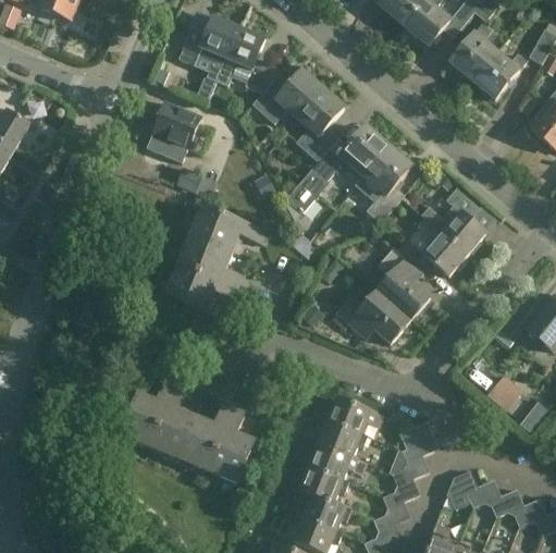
[(3,0),(26,0),(42,0),(39,8),(71,19),(78,0),(3,0)]
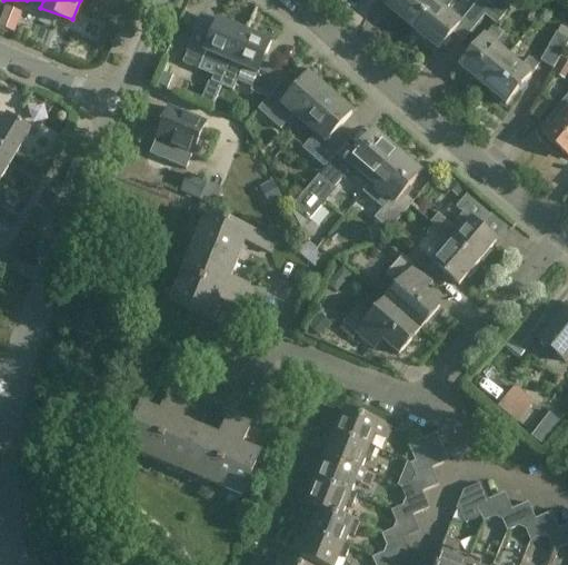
[(412,27),(434,0),(389,0),(386,5),(412,27)]
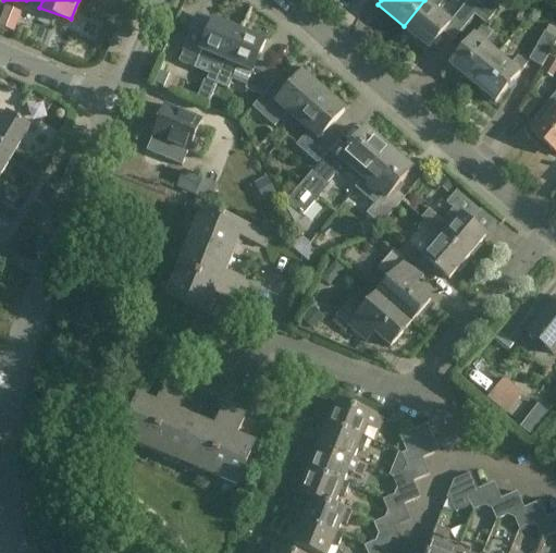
[(424,0),(404,26),(428,46),(442,29),(452,37),(472,12),(482,0),(464,0),(448,20),(434,8),(440,0),(424,0)]
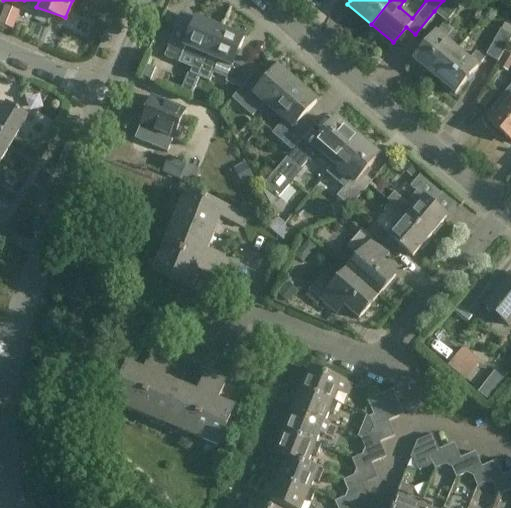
[(443,0),(434,11),(445,20),(461,0),(443,0)]
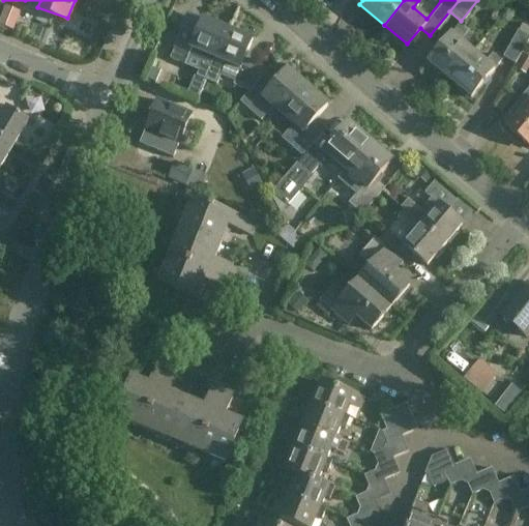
[(209,69),(227,27),(188,10),(170,56),(183,61),(189,46),(204,52),(199,65),(209,69)]
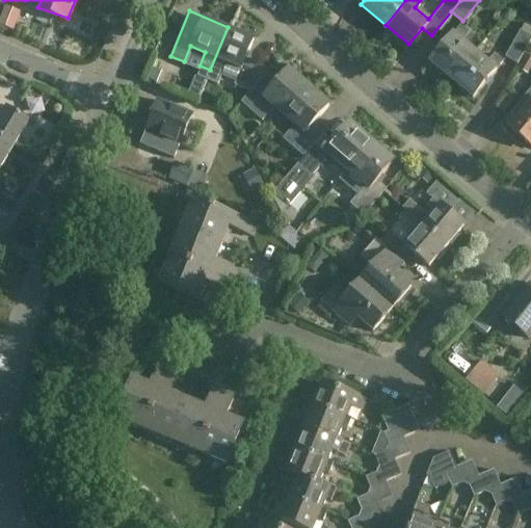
[(0,37),(9,43),(18,24),(0,17),(0,37)]
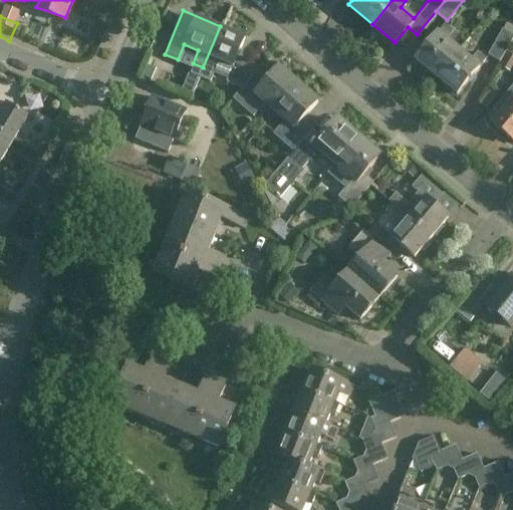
[(512,33),(512,23),(505,19),(487,51),(499,58),(512,33)]
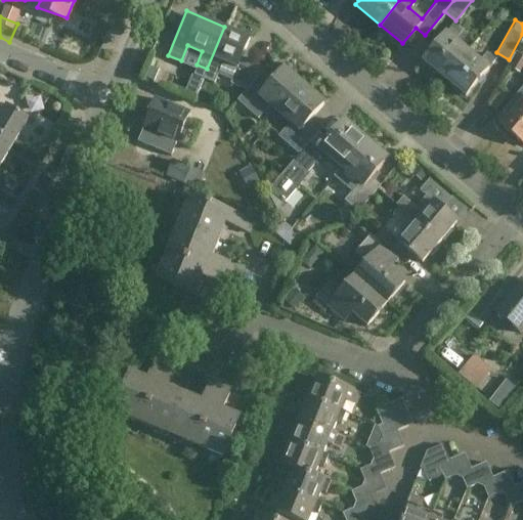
[(443,77),(467,48),(453,38),(461,30),(452,23),(422,59),(443,77)]
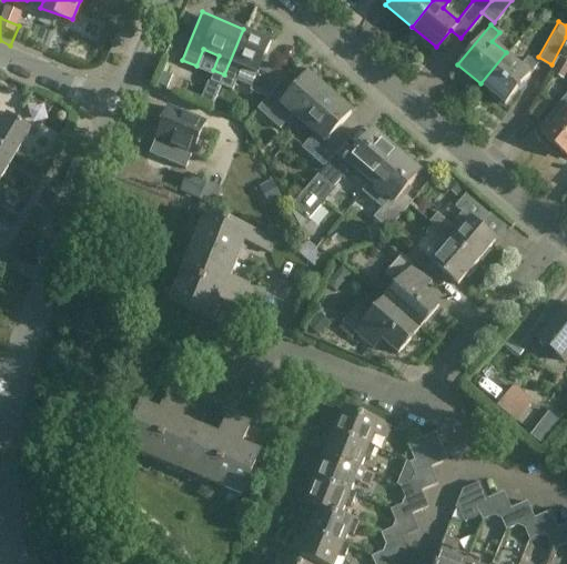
[(243,29),(224,74),(222,82),(232,87),(238,76),(252,80),(249,88),(266,94),(282,77),(274,69),(275,66),(261,60),(270,39),(243,29)]
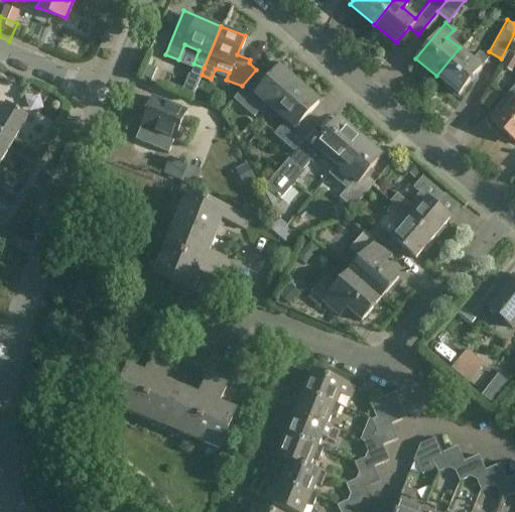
[(472,57),(460,47),(436,76),(458,93),(487,56),(479,49),(472,57)]
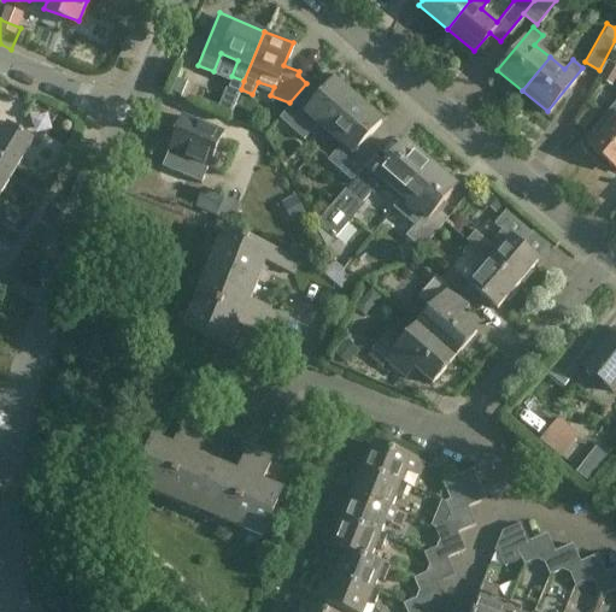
[(306,83),(289,103),(279,116),(303,136),(317,121),(329,131),(357,99),(333,78),(318,94),(306,83)]
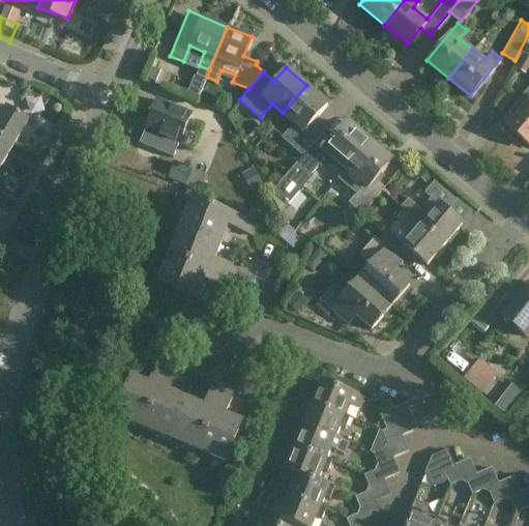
[(306,85),(283,113),(292,121),(281,136),(301,154),(322,129),(327,124),(316,115),(327,103),(306,85)]
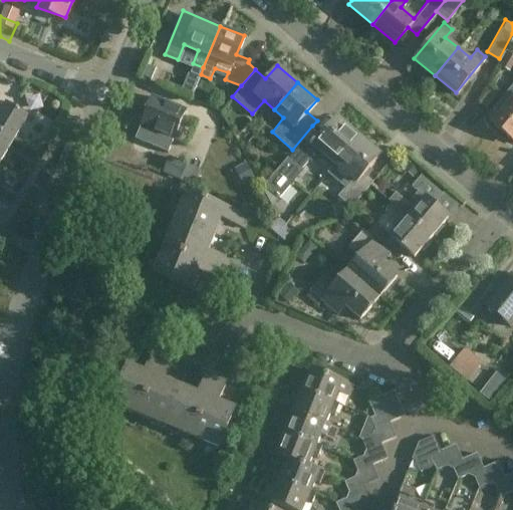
[(512,115),(512,83),(488,113),(492,116),(489,119),(501,131),(512,115)]
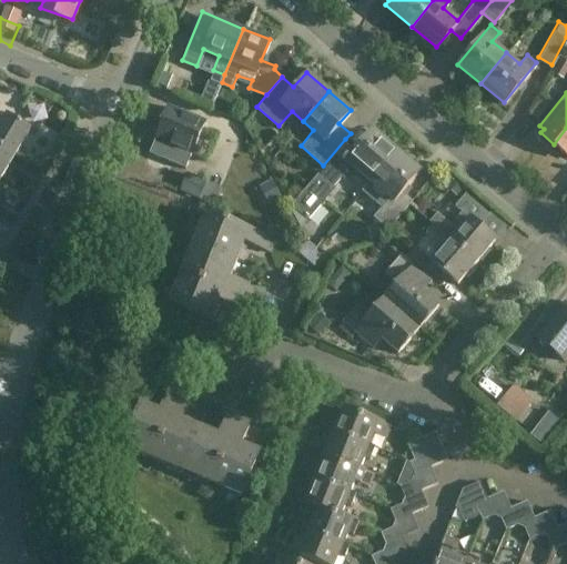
[(154,137),(150,147),(152,152),(184,165),(190,151),(191,152),(204,119),(168,103),(154,137)]
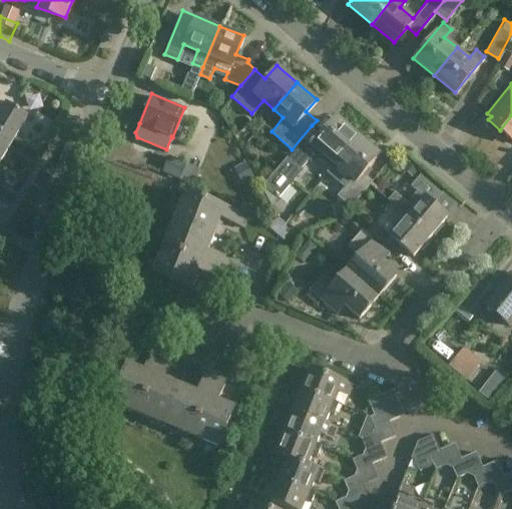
[(0,125),(15,134),(27,113),(6,100),(5,102),(3,101),(0,106),(0,125)]
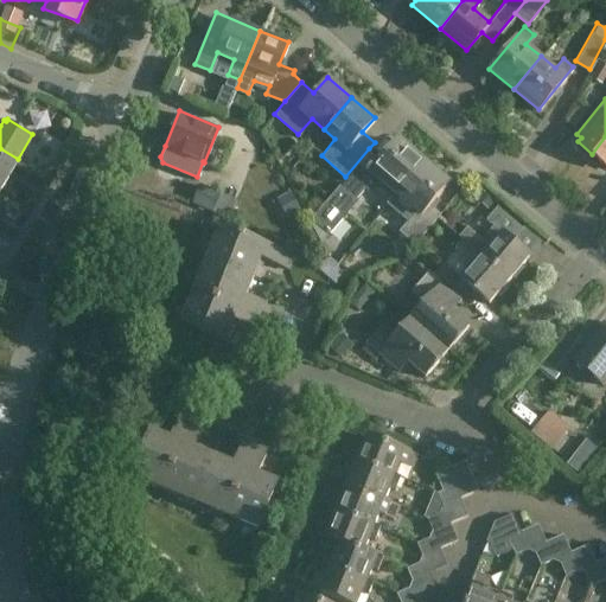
[(605,136),(592,154),(605,165),(605,136)]
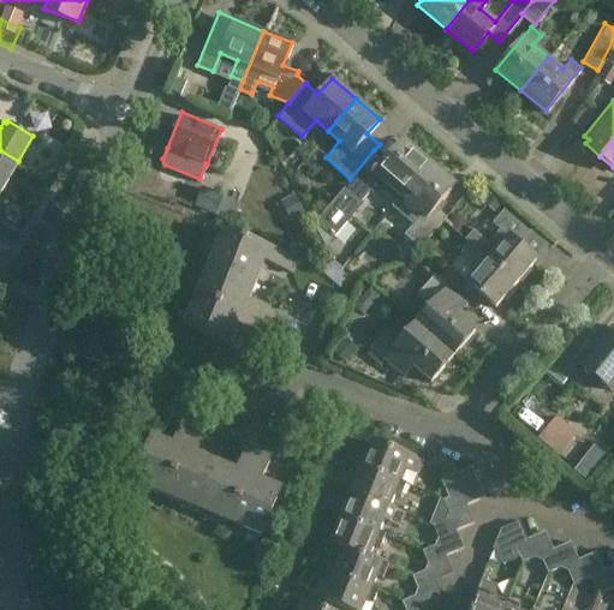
[(374,150),(350,179),(334,198),(339,203),(335,207),(346,215),(380,177),(400,195),(429,162),(403,139),(392,153),(388,149),(382,157),(374,150)]
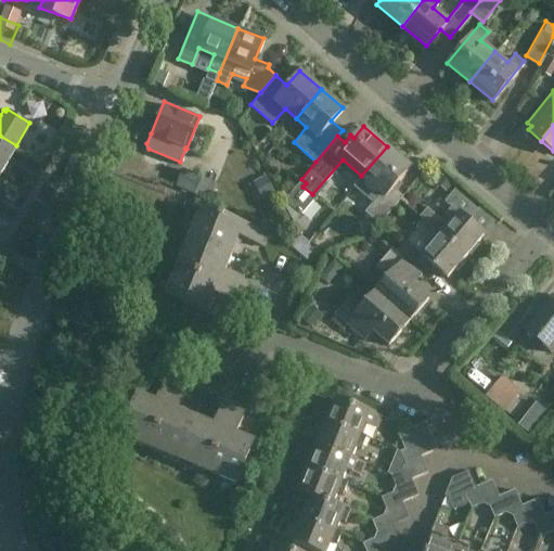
[(16,145),(0,136),(0,170),(1,171),(16,145)]
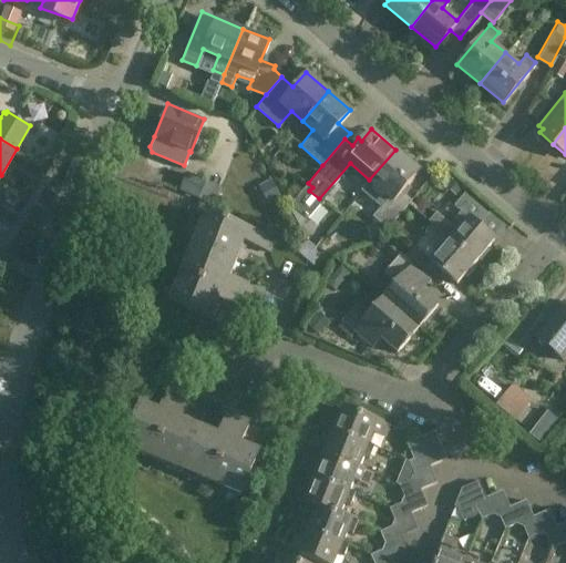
[(419,170),(395,150),(369,180),(388,196),(371,214),(379,221),(386,227),(408,202),(411,198),(401,190),(419,170)]
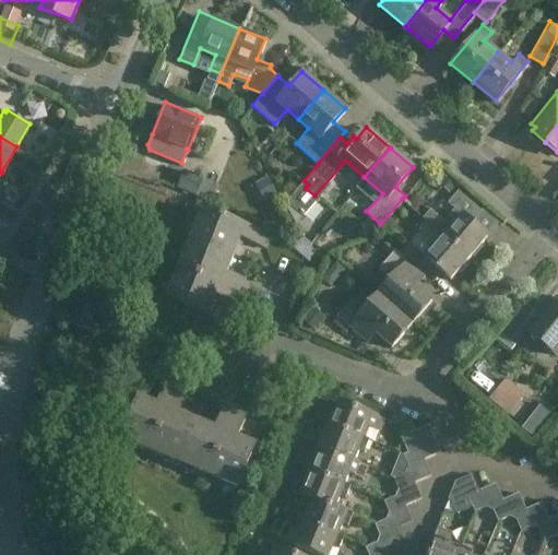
[(197,195),(204,176),(204,175),(182,166),(175,186),(197,195)]
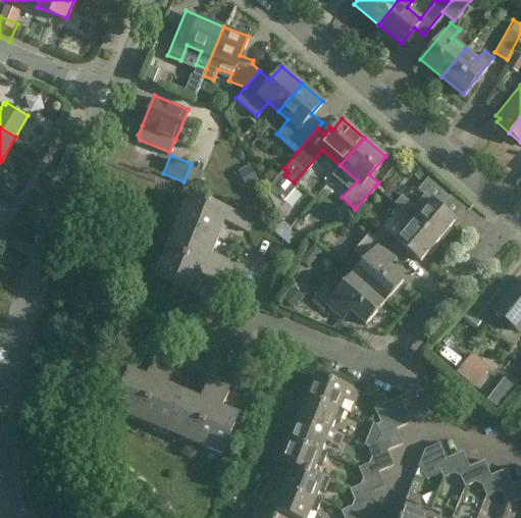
[(428,167),(418,158),(410,169),(419,177),(428,167)]
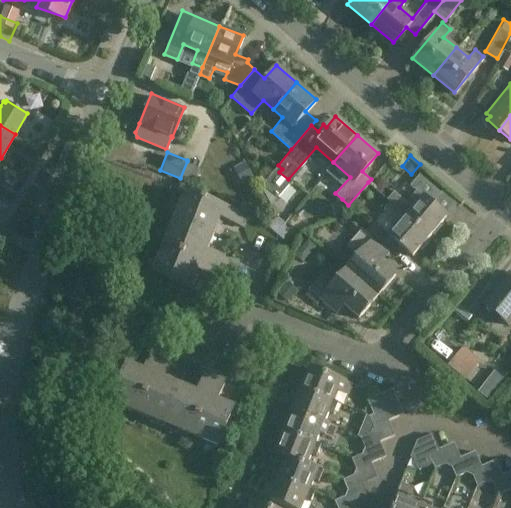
[(245,160),(234,165),(242,180),(252,175),(245,160)]
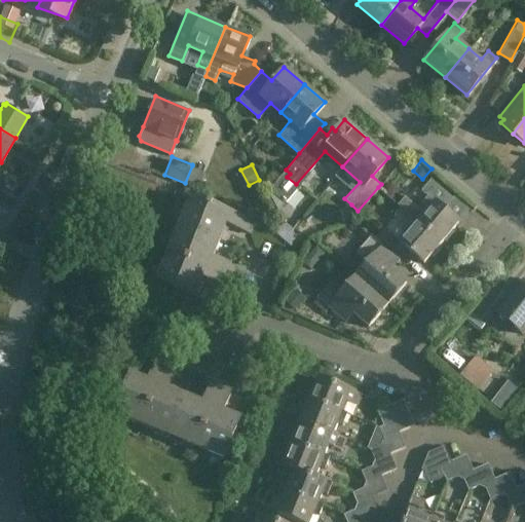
[(404,195),(398,202),(401,206),(402,206),(441,240),(443,237),(445,239),(452,230),(451,229),(471,207),(455,192),(452,196),(430,178),(420,189),(426,194),(416,206),(404,195)]
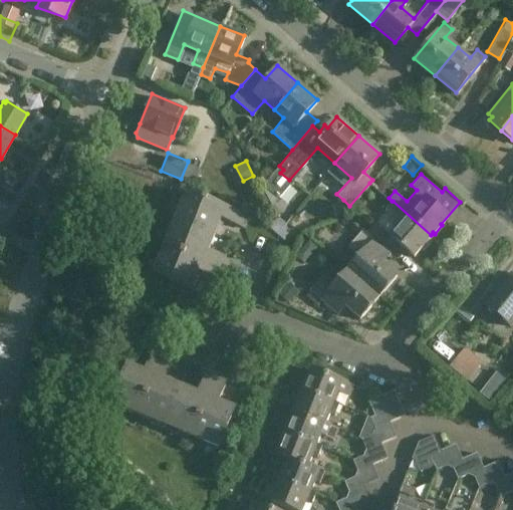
[(185,190),(152,270),(192,287),(199,270),(222,279),(230,260),(207,250),(220,217),(244,226),(248,215),(185,190)]
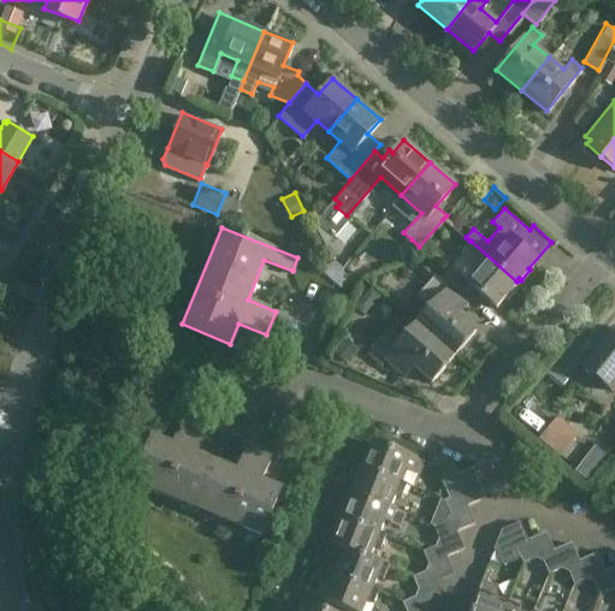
[(412,239),(403,232),(396,241),(404,248),(412,239)]
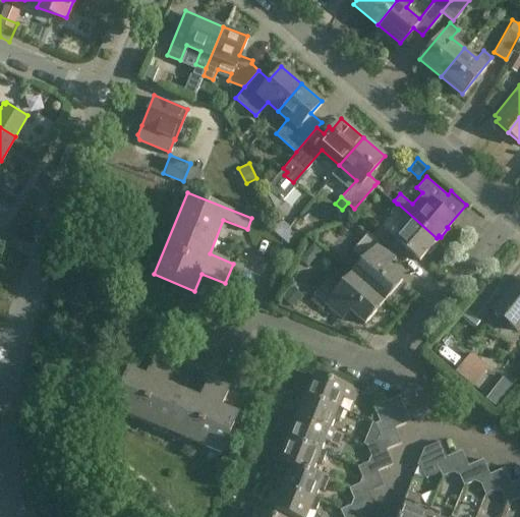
[(380,223),(369,234),(394,255),(403,245),(418,259),(425,250),(427,251),(436,242),(434,241),(437,238),(398,204),(397,204),(394,200),(393,202),(397,205),(390,212),(405,226),(396,237),(380,223)]
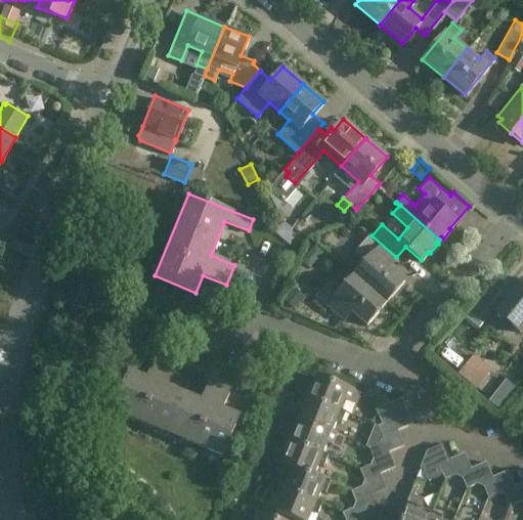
[(396,257),(372,235),(368,233),(353,251),(365,261),(354,274),(385,301),(403,279),(388,266),(396,257)]
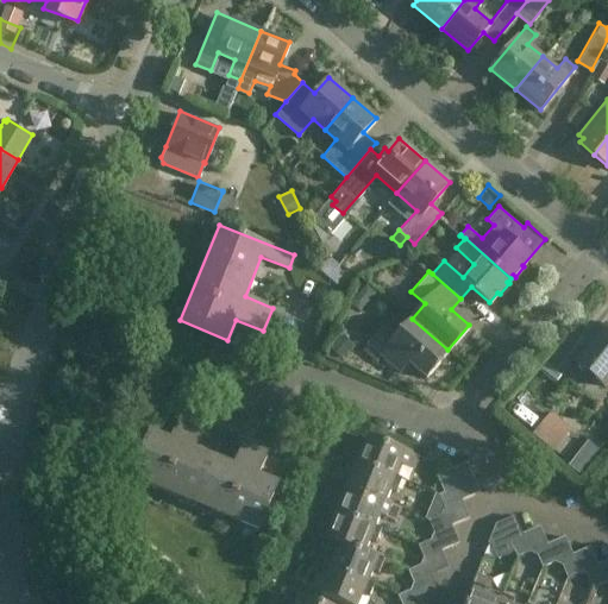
[(365,282),(352,297),(359,304),(367,297),(371,302),(378,294),(365,282)]
